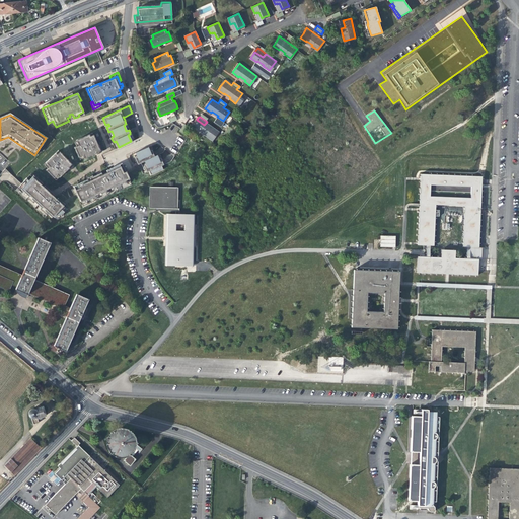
[(105,125),(102,118),(101,118),(105,128),(106,127),(109,126),(108,124),(105,125)]
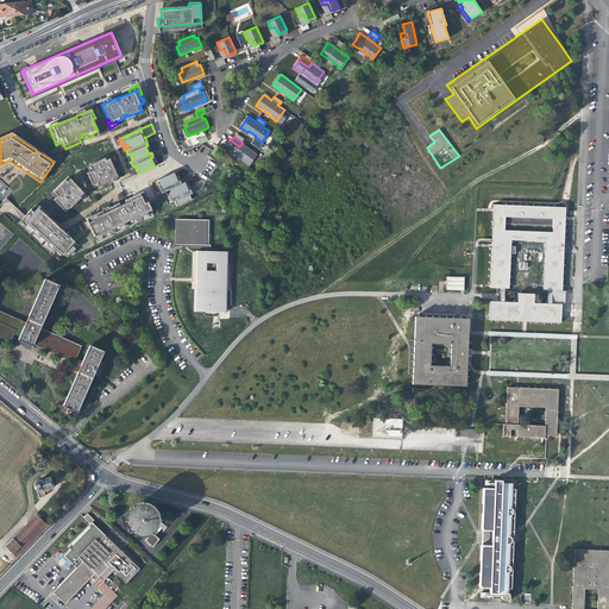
[(239,146),(231,140),(225,148),(233,154),(233,152),(240,157),(239,158),(246,163),(255,151),(243,143),(239,146)]
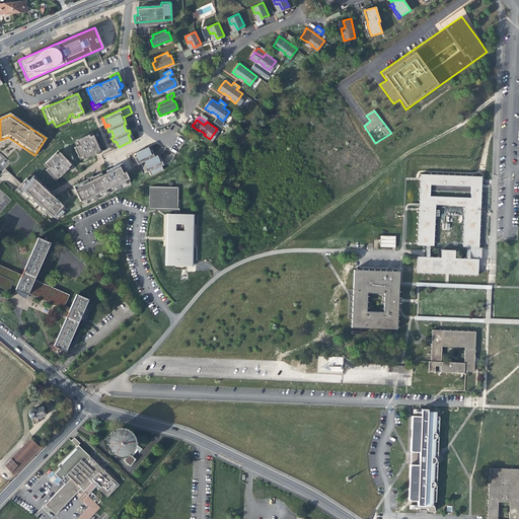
[(188,126),(184,123),(179,130),(182,132),(188,126)]
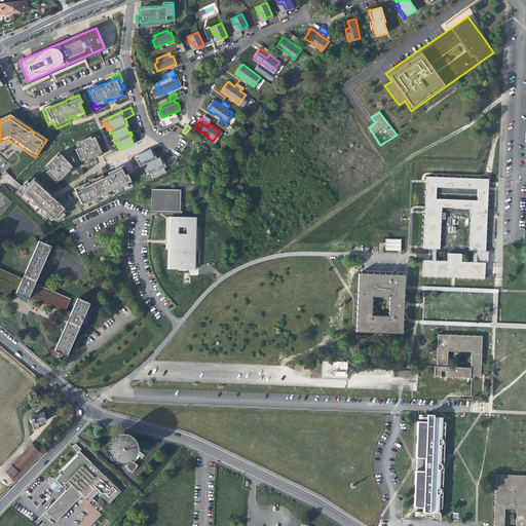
[(99,147),(94,135),(77,142),(79,147),(77,148),(75,149),(79,159),(83,157),(85,160),(95,156),(95,155),(98,154),(97,152),(101,150),(100,147),(99,147)]
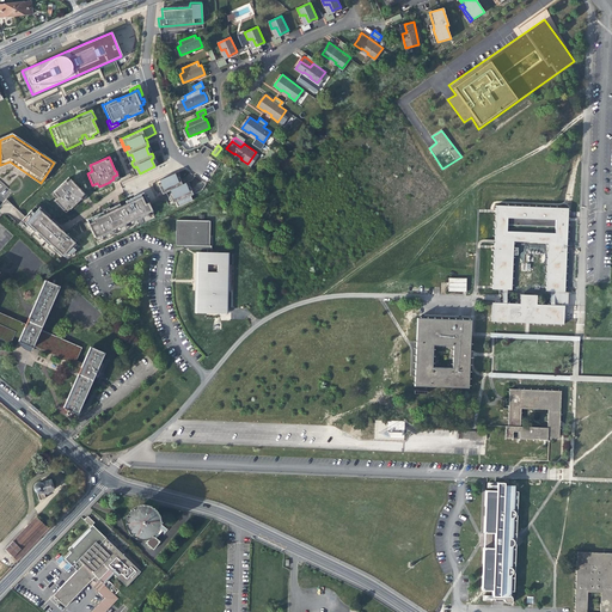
[(173,173),(159,179),(163,187),(160,188),(161,191),(163,194),(166,193),(170,190),(173,196),(170,197),(172,201),(172,203),(176,202),(177,206),(193,200),(190,195),(193,194),(191,193),(190,189),(188,190),(184,183),(182,184),(181,182),(179,179),(177,181),(173,173)]
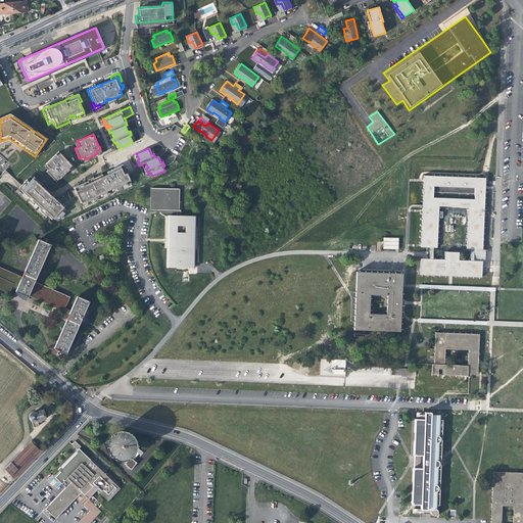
[(67,161),(58,152),(45,164),(49,168),(47,170),(46,172),(54,180),(57,177),(59,179),(68,170),(69,169),(67,167),(70,163),(68,161),(67,161)]
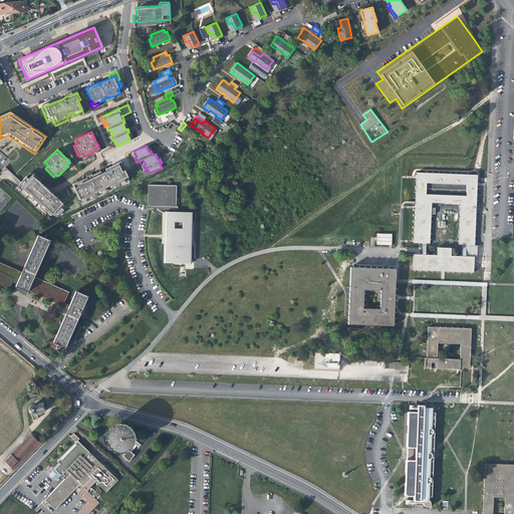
[(105,169),(105,171),(120,164),(124,172),(126,171),(122,163),(121,164),(119,162),(105,169)]
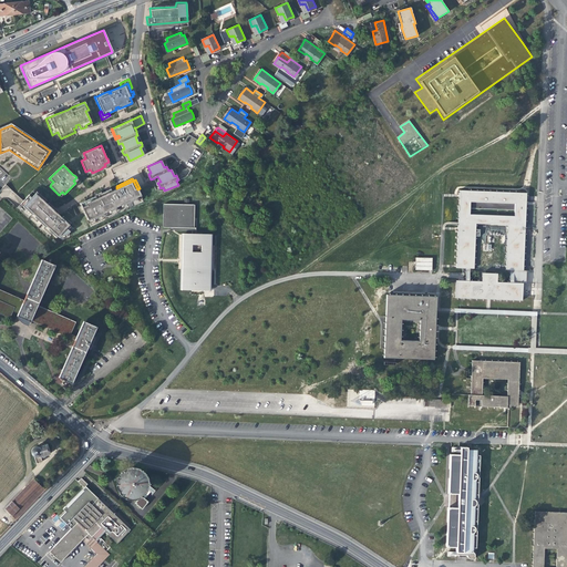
[(141,197),(141,196),(140,194),(137,189),(133,181),(116,188),(117,188),(115,189),(112,191),(105,194),(99,197),(98,195),(94,196),(80,204),(81,205),(78,207),(80,213),(83,210),(88,219),(89,222),(94,219),(103,215),(102,214),(105,212),(106,214),(115,209),(114,207),(117,206),(119,207),(137,198),(141,197)]
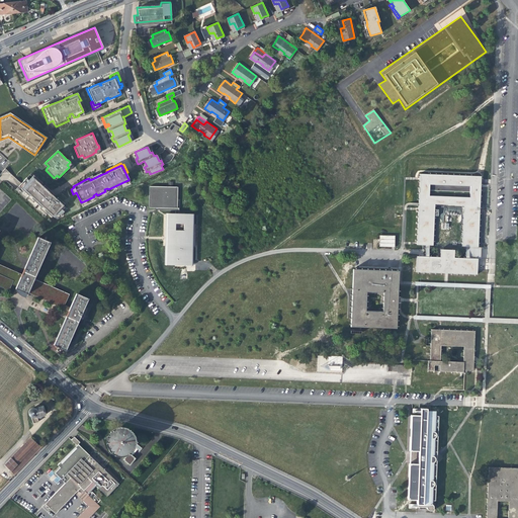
[(27,181),(33,175),(30,173),(25,179),(27,181)]
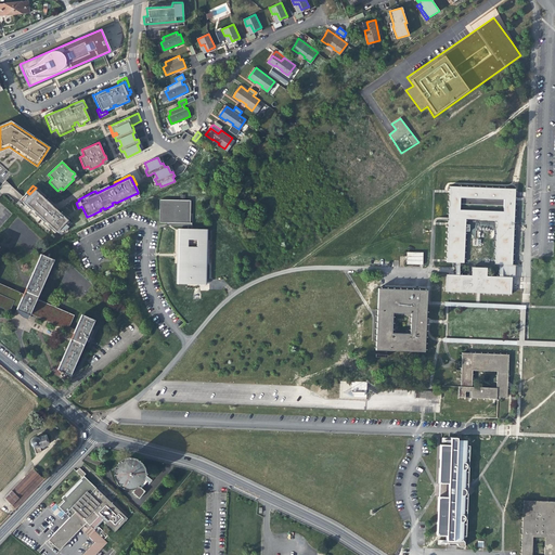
[(448,224),(447,261),(447,262),(456,262),(455,274),(460,274),(460,262),(464,262),(465,219),(497,220),(495,265),(499,265),(499,275),(501,275),(512,276),(515,276),(515,265),(513,265),(513,254),(514,221),(515,195),(515,188),(450,185),(449,192),(448,218),(448,224)]
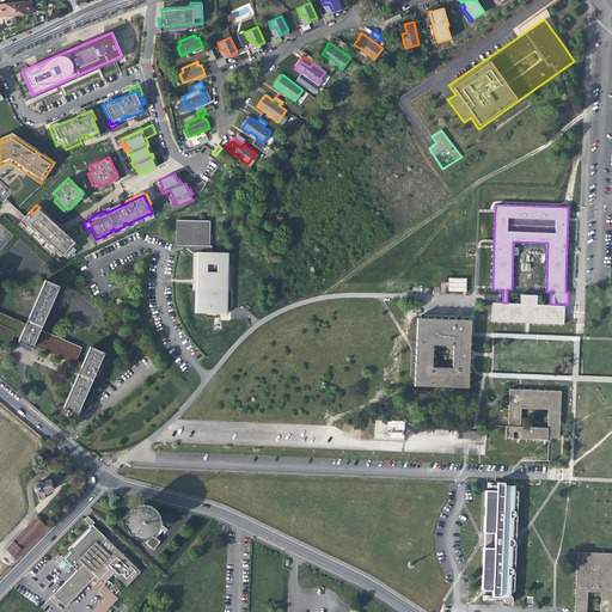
[(25,216),(22,220),(26,225),(34,232),(41,238),(48,245),(55,251),(61,256),(62,255),(63,257),(63,256),(73,251),(74,251),(79,246),(74,243),(75,240),(68,233),(66,236),(61,231),(48,219),(49,216),(40,207),(32,214),(30,212),(25,216)]
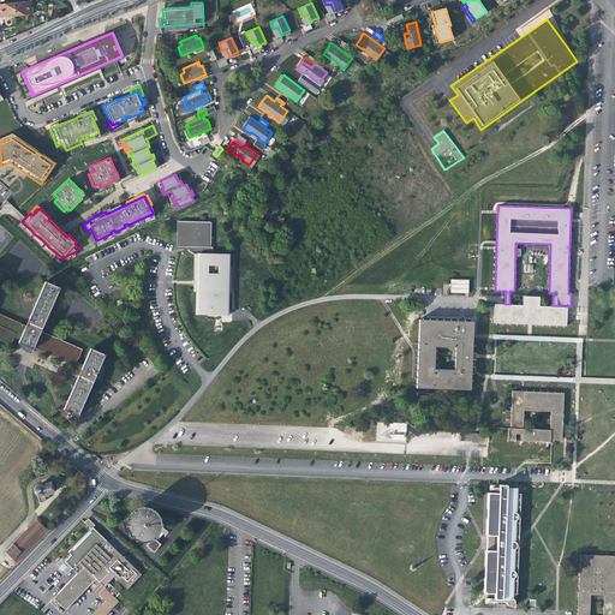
[(48,220),(61,232),(64,230),(57,224),(58,222),(51,216),(49,218),(48,220)]
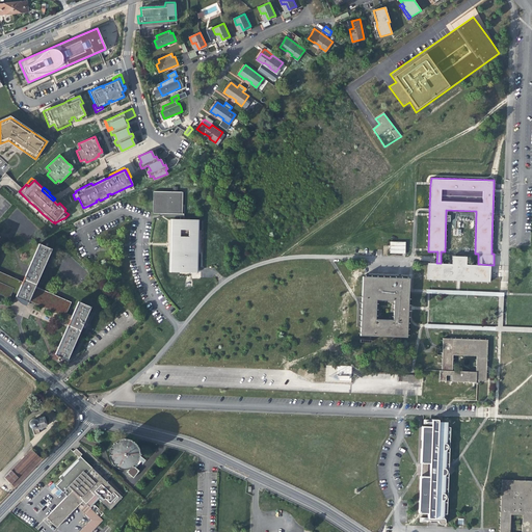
[(154,191),(153,212),(182,213),(182,192),(154,191)]
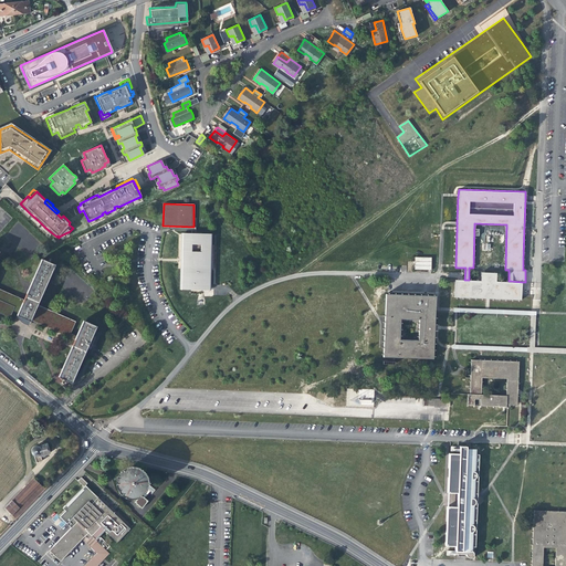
[(212,233),(182,232),(180,290),(182,290),(205,291),(205,296),(215,296),(215,289),(210,289),(212,233)]
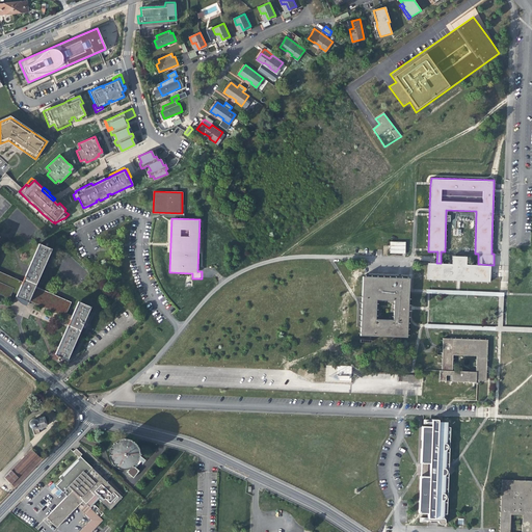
[(0,234),(0,233),(0,293),(9,297),(12,288),(19,290),(16,296),(22,299),(28,302),(29,300),(70,318),(54,354),(67,360),(91,301),(78,296),(75,303),(34,286),(52,244),(40,239),(25,272),(22,281),(0,271),(0,234)]
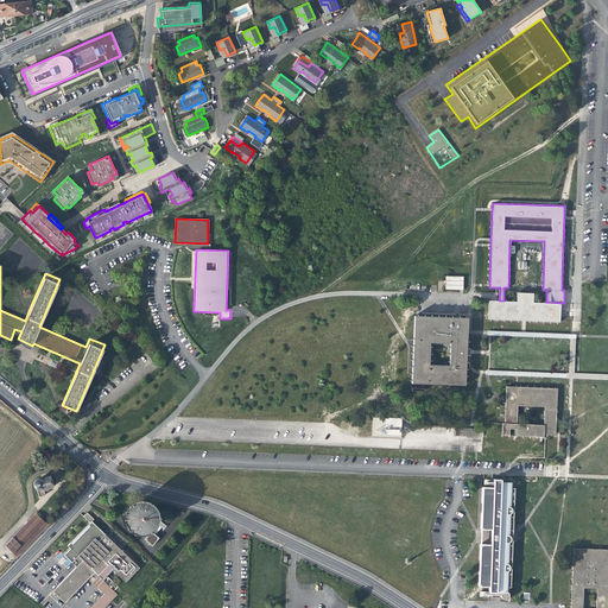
[(445,276),(445,291),(463,292),(463,276),(445,276)]
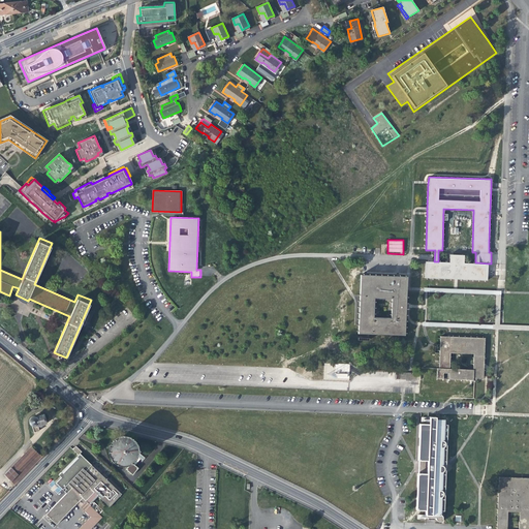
[(438,261),(434,261),(425,260),(425,278),(456,279),(476,280),(477,262),(475,262),(464,262),(464,254),(449,253),(448,261),(438,261)]
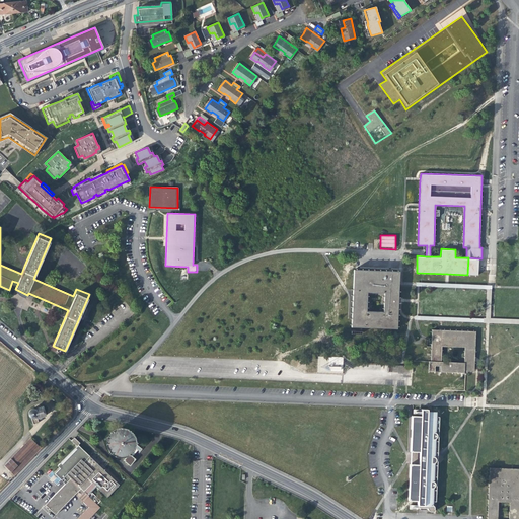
[(468,257),(467,275),(478,275),(478,271),(478,265),(478,258),(468,257)]
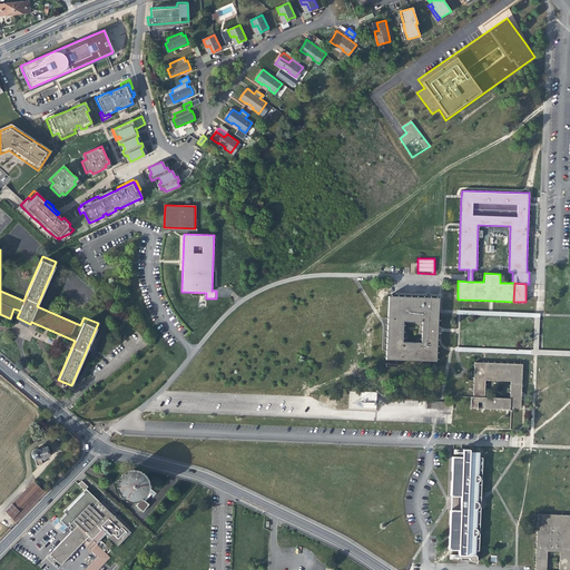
[(435,361),(436,328),(439,297),(389,295),(386,328),(385,359),(435,361)]
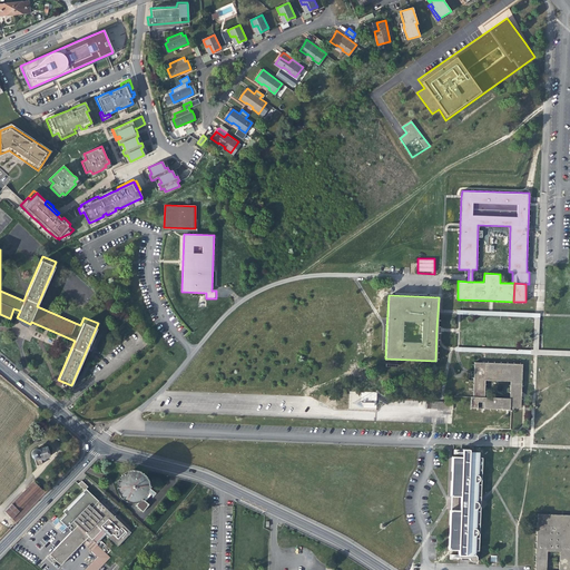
[(457,310),(458,314),(534,317),(533,350),(539,350),(540,313),(536,313),(457,310)]
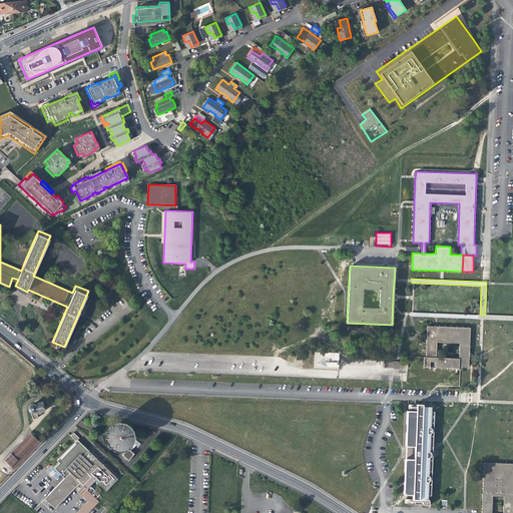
[(470,327),(427,326),(427,342),(426,361),(435,361),(435,368),(459,369),(459,367),(469,367),(469,355),(470,327)]
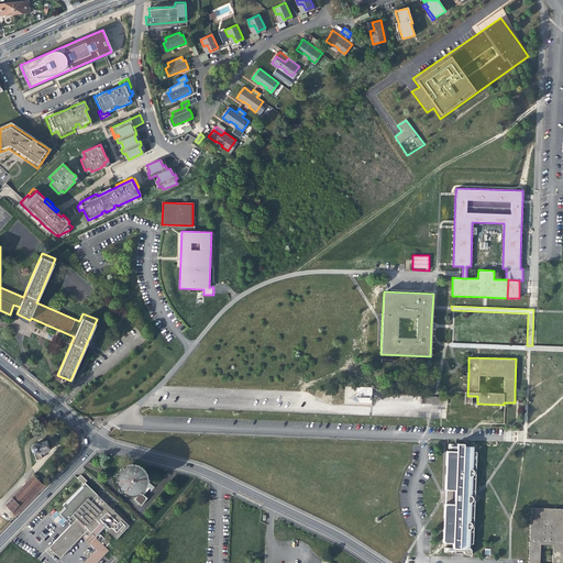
[(50,451),(46,441),(37,444),(36,444),(34,444),(33,444),(33,445),(32,446),(31,448),(31,449),(32,450),(32,452),(34,452),(36,460),(42,459),(42,454),(44,454),(44,452),(50,451)]
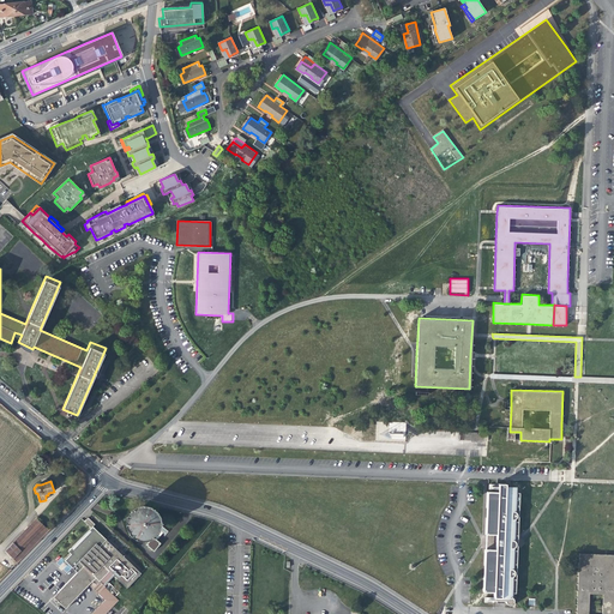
[(487,491),(485,533),(485,541),(485,548),(482,590),(493,591),(493,597),(485,597),(485,602),(494,603),(494,601),(498,601),(504,601),(505,602),(509,606),(515,606),(515,600),(512,597),(512,594),(516,594),(517,579),(513,579),(513,577),(515,576),(515,571),(513,570),(513,564),(518,564),(518,551),(515,551),(515,548),(516,547),(516,545),(516,542),(515,541),(515,535),(518,535),(518,522),(515,522),(515,518),(517,517),(517,513),(516,511),(516,506),(519,506),(519,495),(519,492),(516,492),(516,486),(505,486),(505,482),(498,482),(498,491),(492,491),(487,491)]
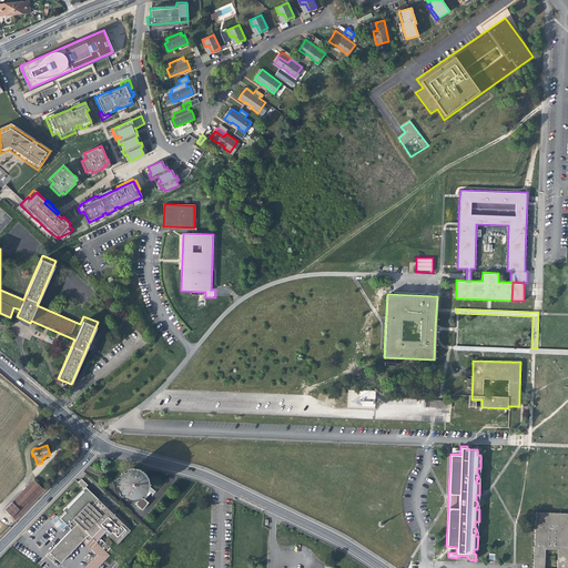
[(111,474),(110,482),(112,488),(115,492),(120,495),(128,497),(135,494),(142,487),(143,477),(141,470),(134,465),(125,464),(117,467),(111,474)]
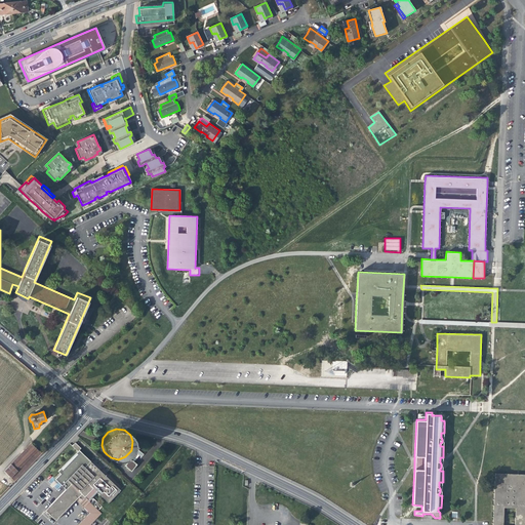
[(31,443),(30,444),(4,471),(15,482),(42,453),(31,443)]
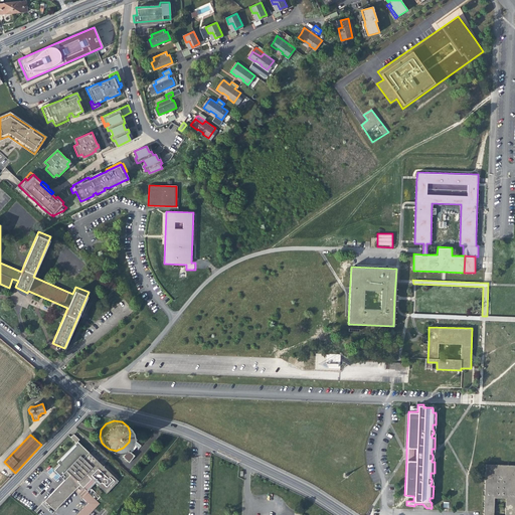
[(73,435),(70,438),(76,443),(79,440),(73,435)]
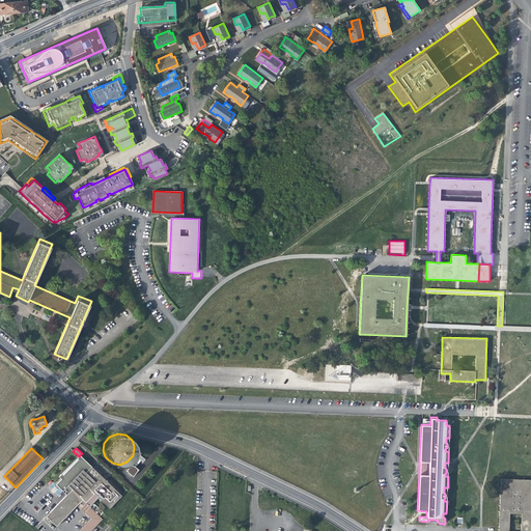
[(47,515),(57,527),(78,506),(84,500),(91,506),(99,499),(110,508),(123,496),(81,455),(79,456),(59,475),(62,478),(56,483),(67,496),(47,515)]
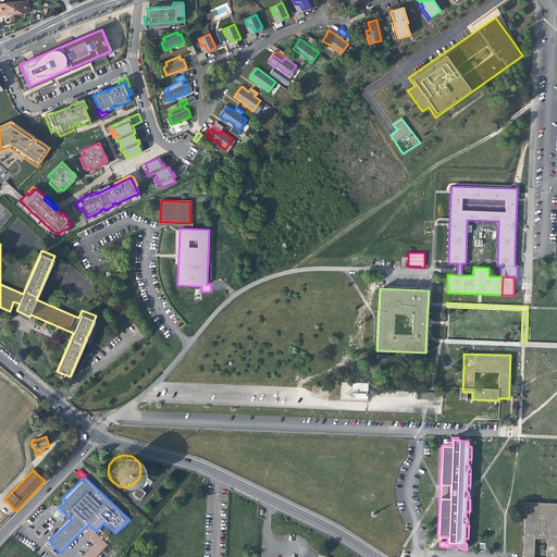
[(146,478),(132,494),(139,499),(146,493),(143,490),(147,483),(150,485),(152,482),(146,478)]
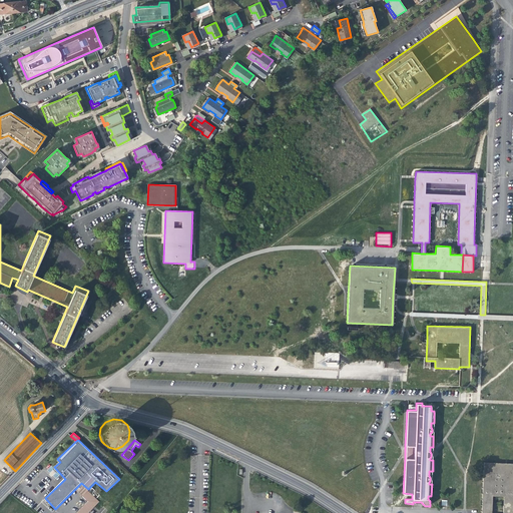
[(512,512),(512,463),(484,462),(481,512),(512,512)]
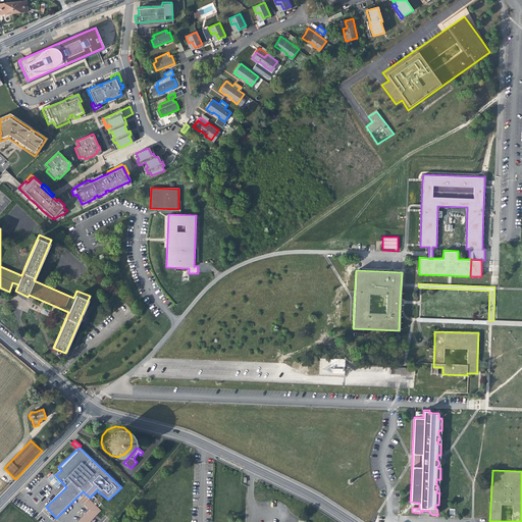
[(53,484),(57,480),(53,474),(48,478),(53,484)]
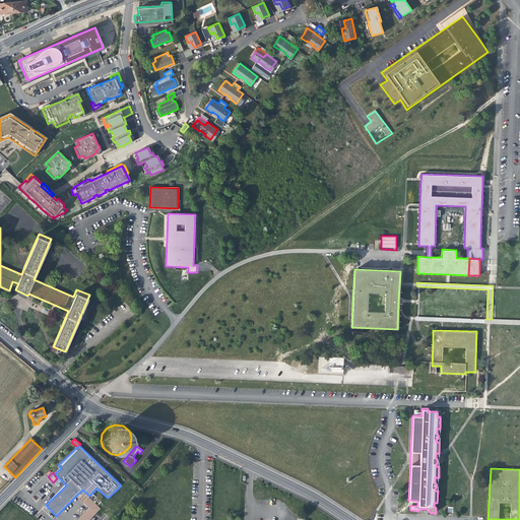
[(76,496),(88,508),(77,519),(89,519),(96,513),(103,508),(82,490),(76,496)]
